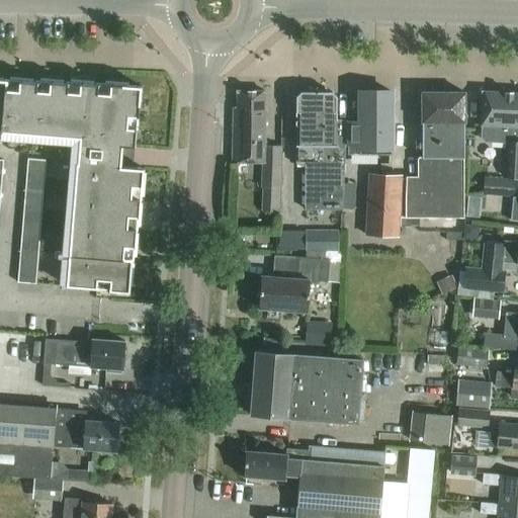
[(4,81),(0,80),(0,132),(91,140),(89,165),(77,164),(67,287),(109,290),(109,291),(130,293),(132,262),(134,262),(136,232),(137,232),(140,202),(141,202),(144,169),(120,167),(122,147),(135,148),(136,131),(138,131),(138,123),(138,116),(132,116),(133,104),(139,105),(140,98),(141,87),(95,83),(95,84),(65,82),(65,83),(34,81),(34,82),(4,80),(4,81)]
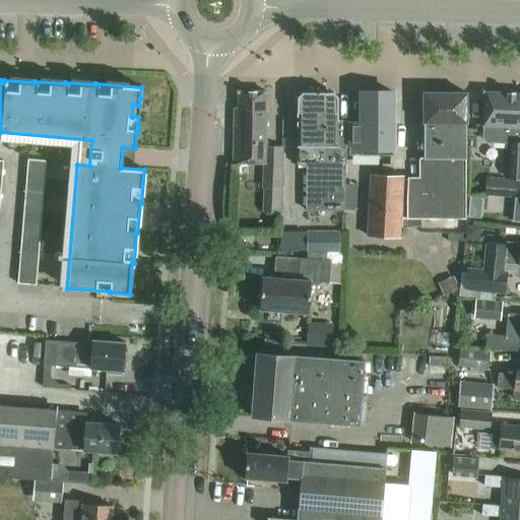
[(306,161),(306,166),(306,210),(343,212),(346,122),(337,121),(338,98),(333,92),(330,92),(330,91),(305,91),(305,92),(303,92),(298,98),(297,143),(298,143),(297,161),(306,161)]
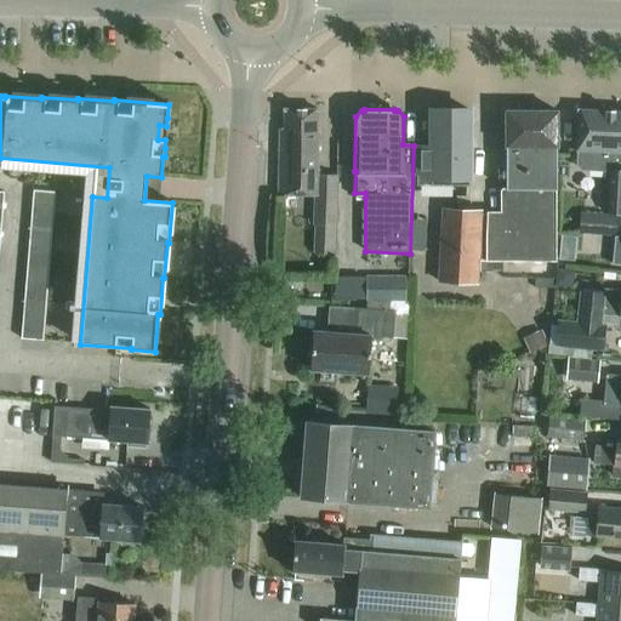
[(318,110),(284,110),(284,130),(280,132),(279,132),(278,195),(314,195),(314,224),(313,255),(335,255),(335,224),(336,224),(337,177),(317,176),(318,110)]
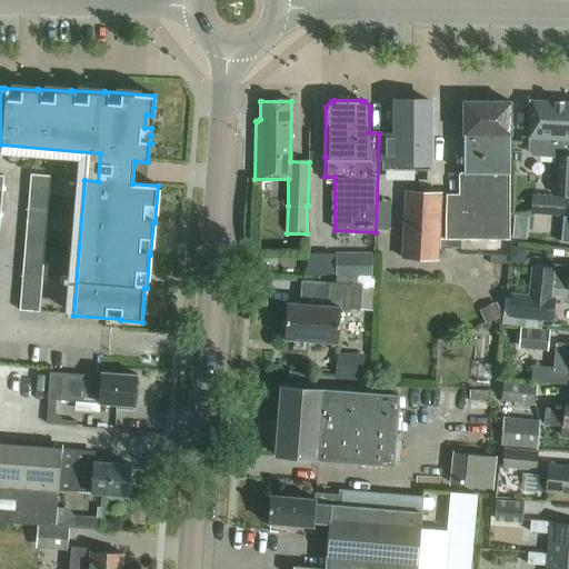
[(430,101),(395,101),(395,128),(381,128),(381,170),(430,170),(430,101)]
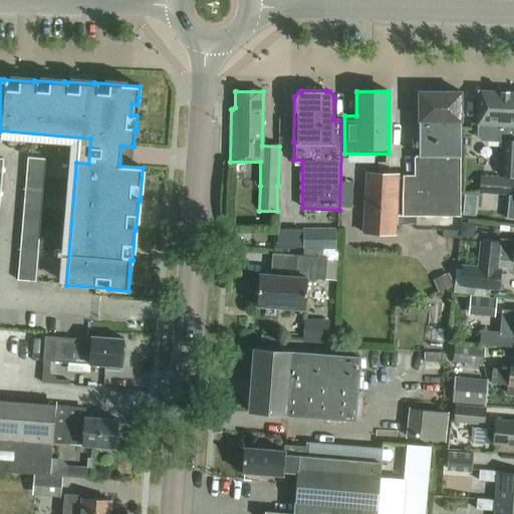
[(460,92),(419,92),(419,157),(414,157),(414,176),(399,176),(396,224),(415,224),(415,216),(460,216),(460,92)]
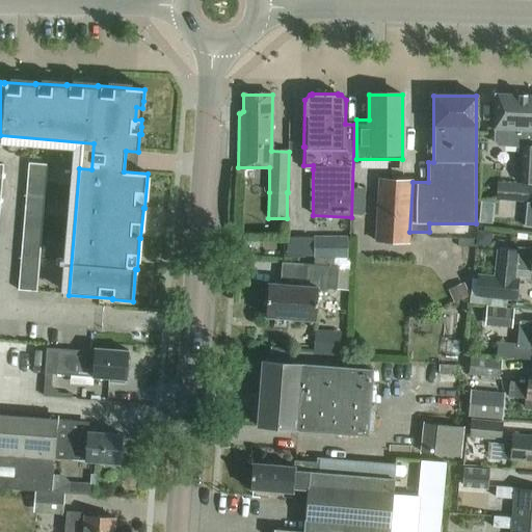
[(531,184),(531,98),(496,96),(496,98),(497,98),(495,129),(496,129),(495,141),(498,145),(523,148),(521,184),(531,184)]
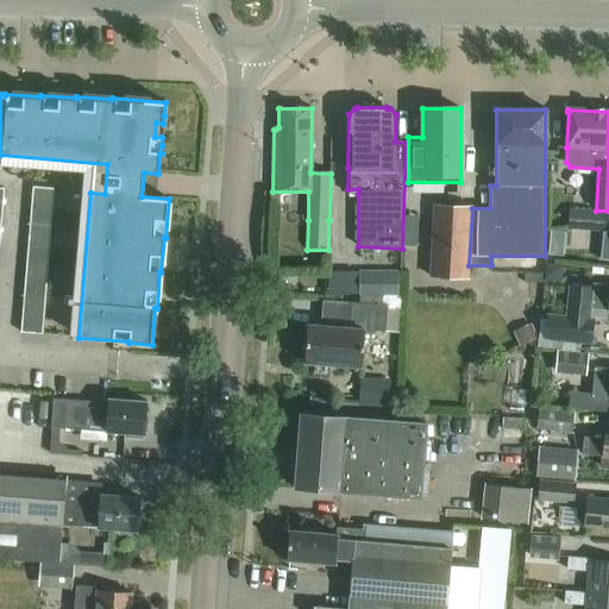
[(32,187),(29,224),(51,225),(54,189),(32,187)]
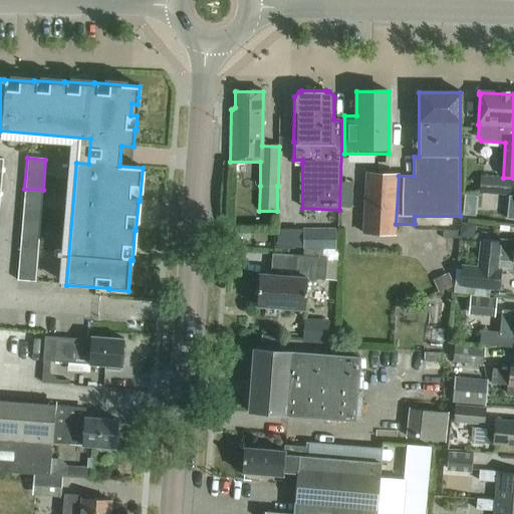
[(362,234),(395,236),(396,224),(399,176),(399,175),(366,174),(362,234)]
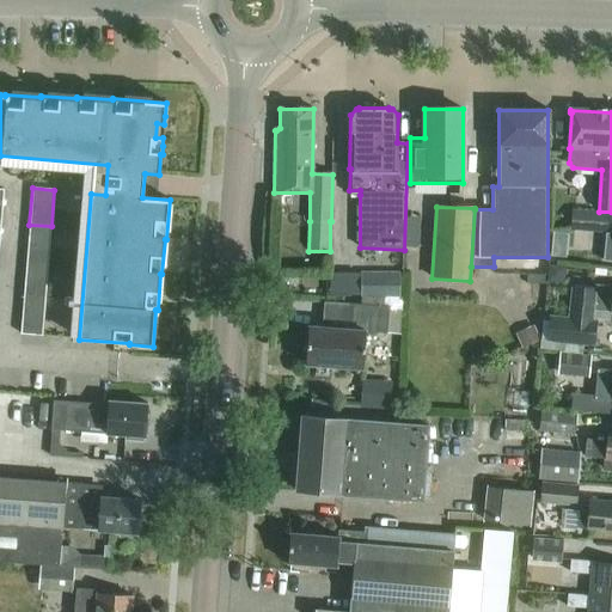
[(571,232),(606,234),(607,213),(573,210),(571,232)]
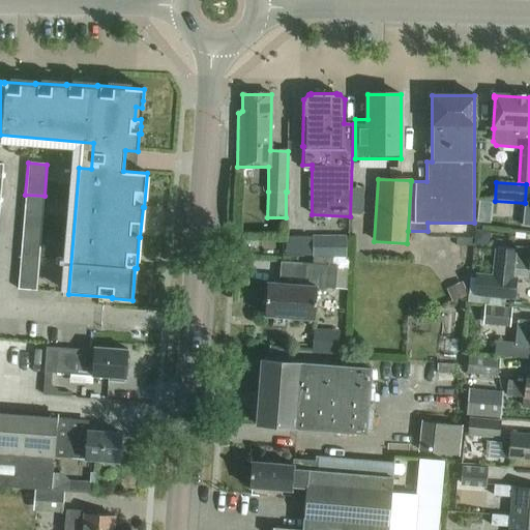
[(45,196),(25,195),(23,226),(41,228),(45,196)]
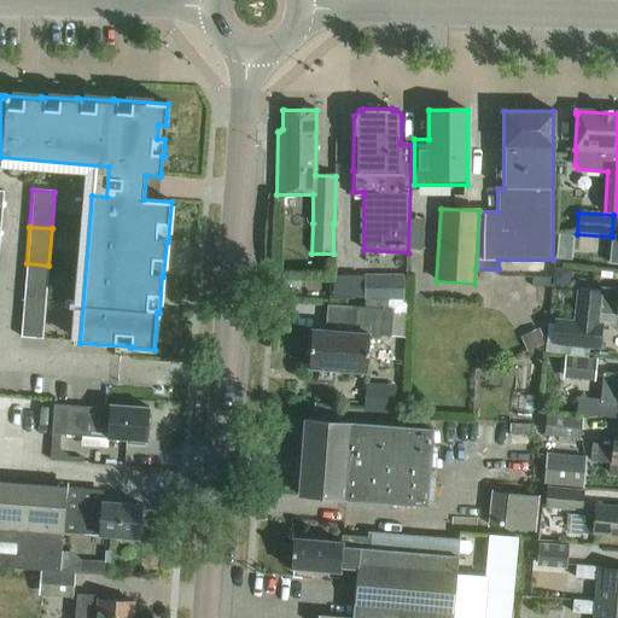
[(48,266),(27,263),(24,301),(46,302),(48,266)]
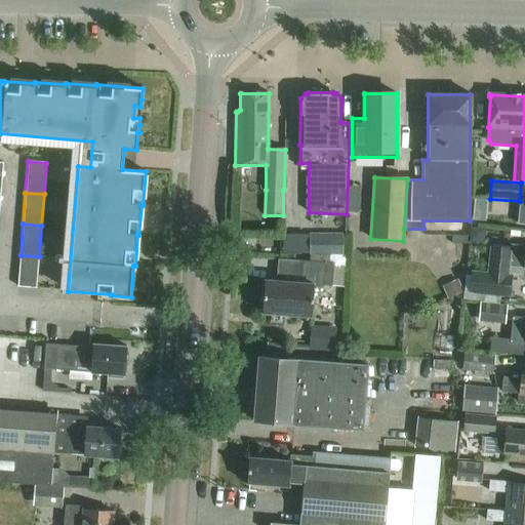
[(309,235),(309,259),(344,263),(345,256),(342,256),(342,235),(309,235)]
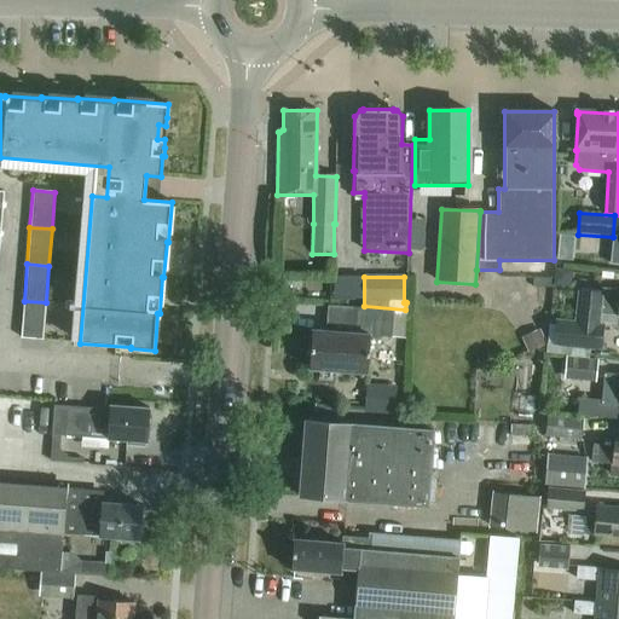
[(618,316),(618,289),(601,288),(601,293),(579,290),(576,323),(555,320),(553,345),(601,350),(603,325),(599,325),(600,313),(617,316),(618,316)]
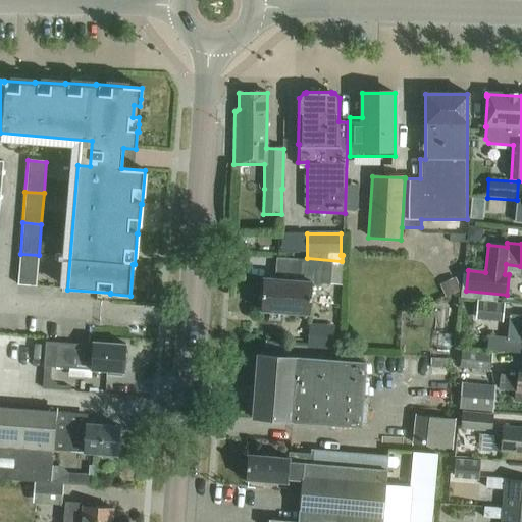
[(39,255),(20,254),(17,285),(36,286),(39,255)]
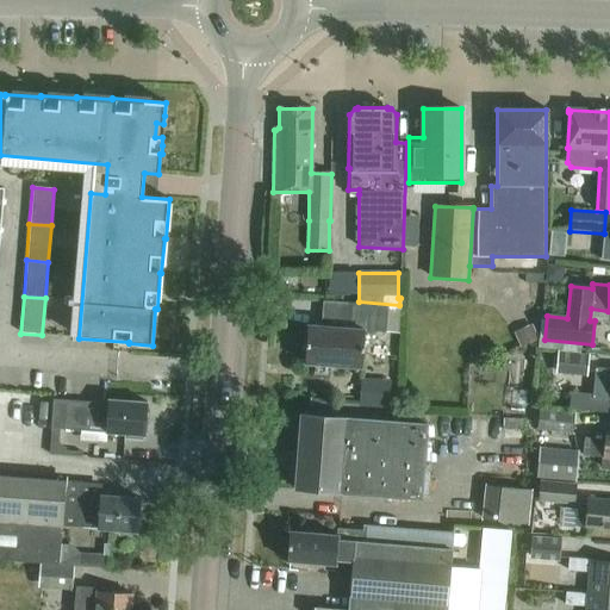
[(359,304),(353,304),(350,329),(307,325),(306,348),(304,348),(303,360),(305,360),(305,363),(312,363),(311,377),(329,378),(330,365),(361,367),(365,331),(398,334),(399,305),(359,302),(359,304)]
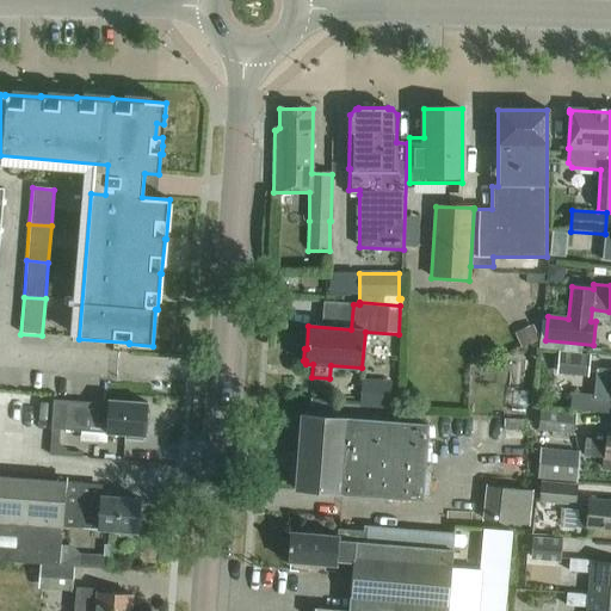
[(520,349),(539,339),(532,323),(513,333),(520,349)]
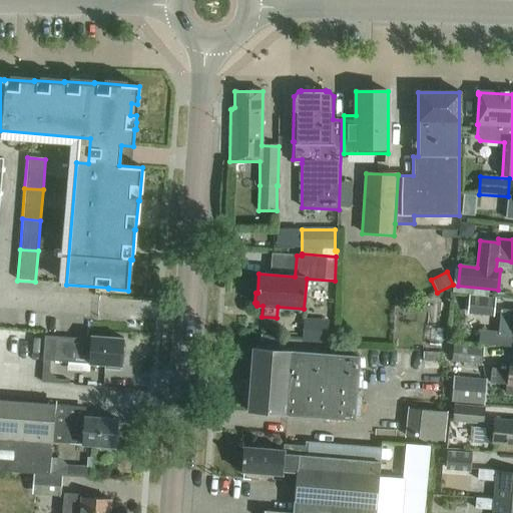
[(467,316),(494,318),(495,299),(469,296),(467,316)]
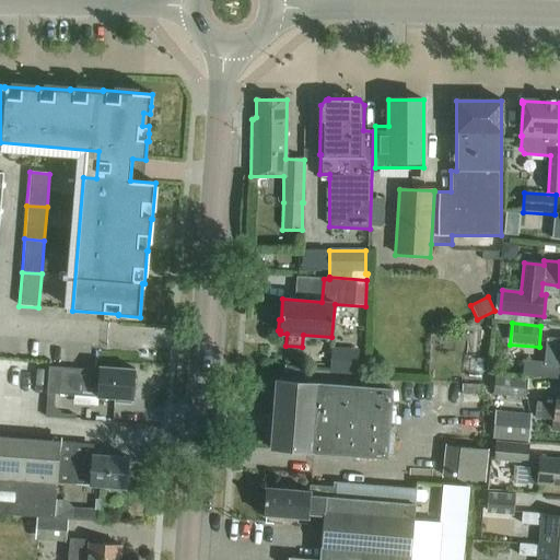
[(470,330),(469,360),(487,360),(488,330),(470,330)]
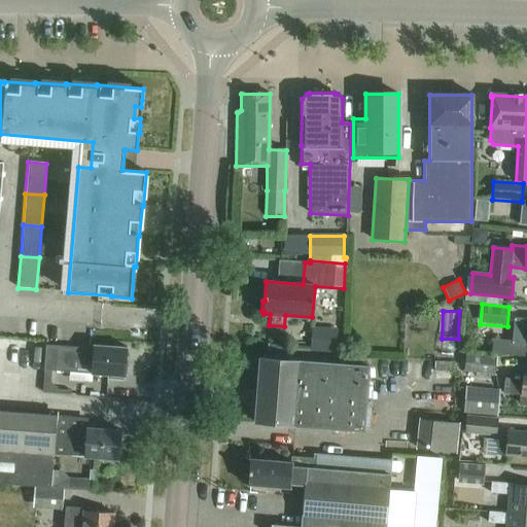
[(526,319),(515,318),(512,345),(526,346),(526,319)]
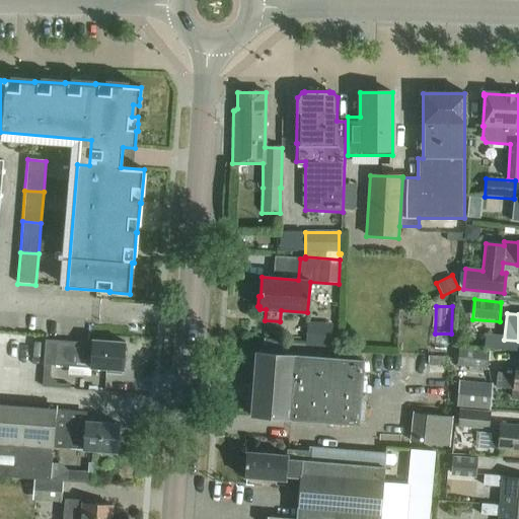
[(306,328),(305,347),(332,349),(334,330),(306,328)]
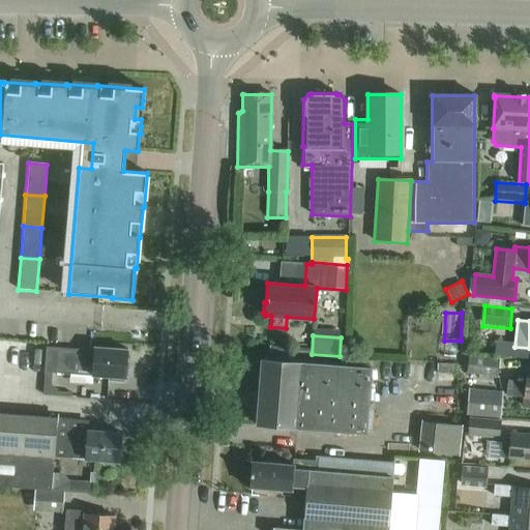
[(47,349),(45,372),(43,394),(70,396),(71,393),(58,392),(51,385),(52,373),(92,376),(109,377),(109,381),(124,382),(124,378),(125,378),(127,350),(93,348),(93,353),(47,349)]
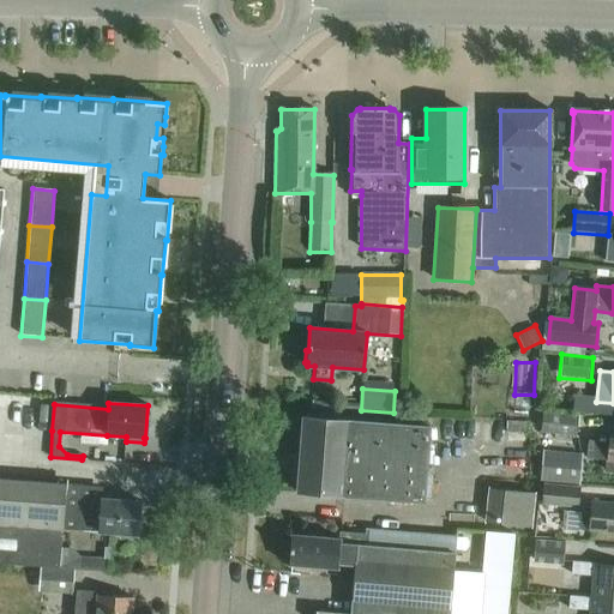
[(542,414),(540,434),(577,438),(579,417),(542,414)]
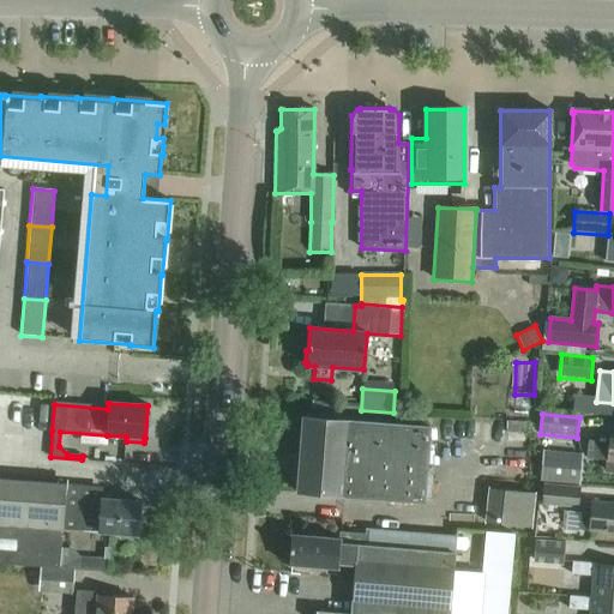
[(423,501),(429,428),(349,422),(349,421),(302,417),(298,479),(298,486),(296,492),(343,495),(343,494),(423,501)]
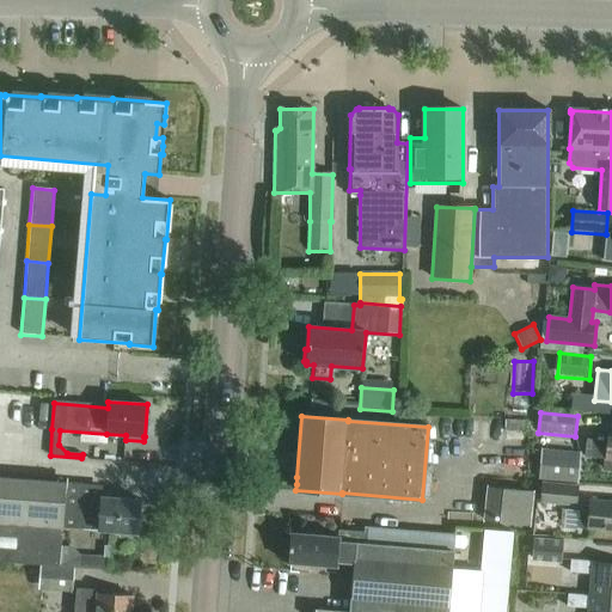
[(611,471),(611,433),(607,433),(606,444),(587,441),(586,456),(605,458),(604,470),(611,471)]
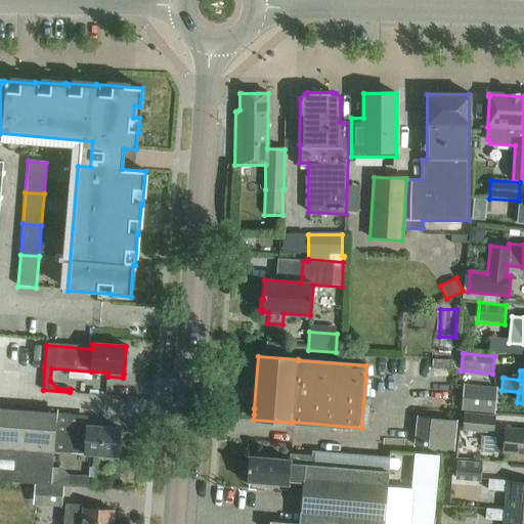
[(461,412),(494,416),(496,388),(463,386),(461,412)]
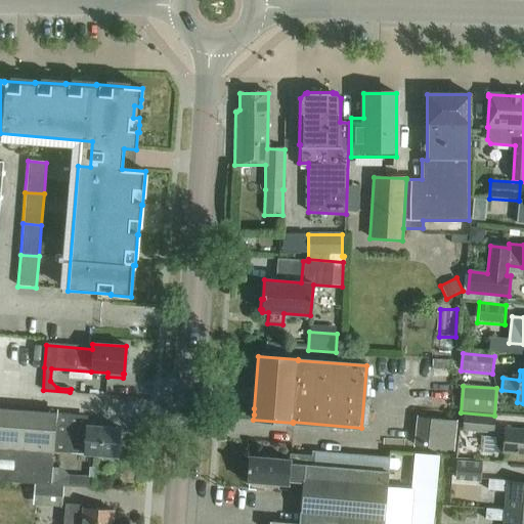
[(0,480),(4,481),(4,482),(64,487),(64,486),(88,488),(88,478),(70,476),(63,470),(52,469),(53,451),(55,424),(56,413),(0,408),(0,480)]
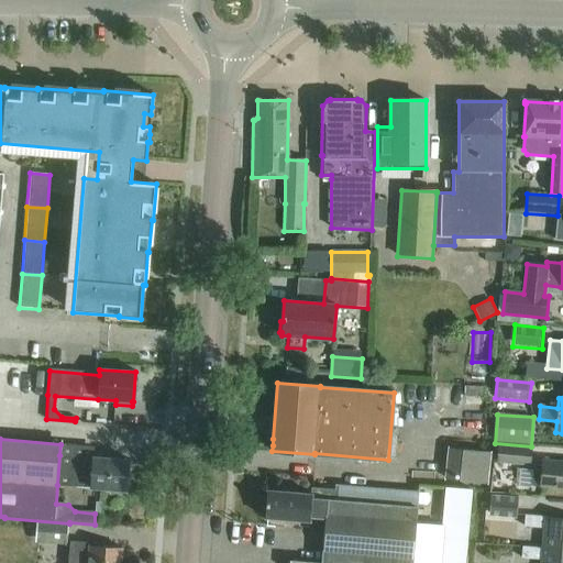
[(496,464),(530,466),(531,449),(498,445),(496,464)]
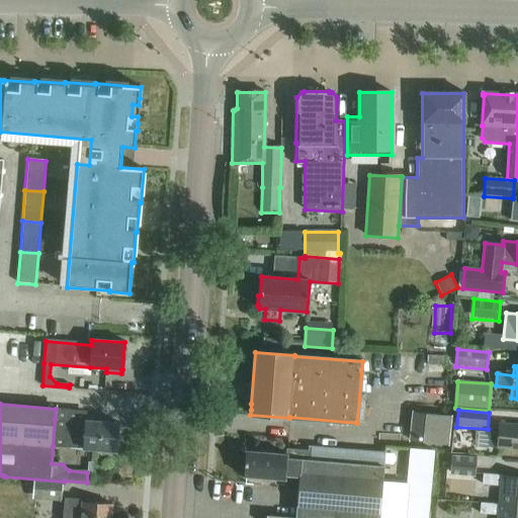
[(410,441),(442,444),(447,445),(450,417),(414,413),(410,441)]
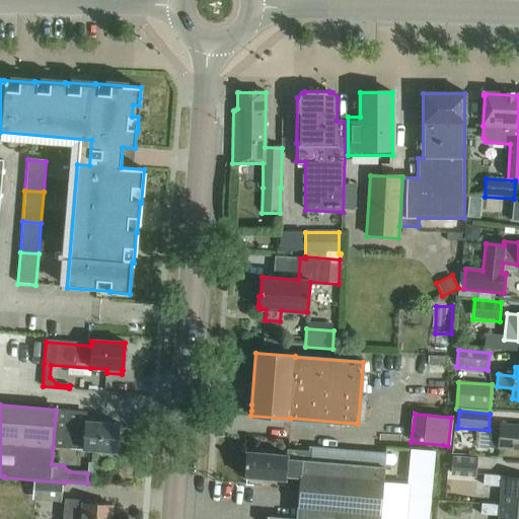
[(85,422),(55,420),(53,447),(117,452),(119,424),(85,422)]
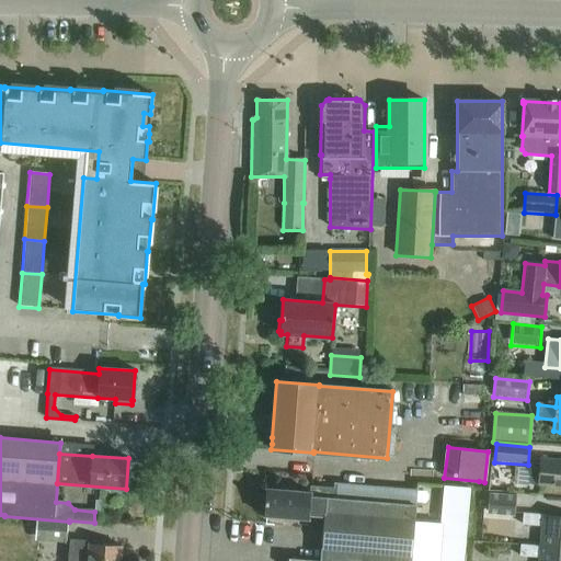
[(560,460),(540,459),(539,469),(530,469),(529,484),(560,487),(560,460)]
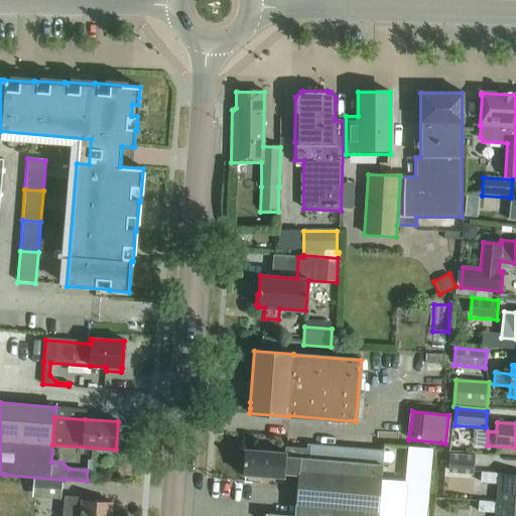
[(377,515),(383,453),(307,445),(307,449),(285,447),(285,454),(245,449),(243,475),(284,478),(284,473),(287,473),(286,483),(298,484),(295,515),(377,515)]
